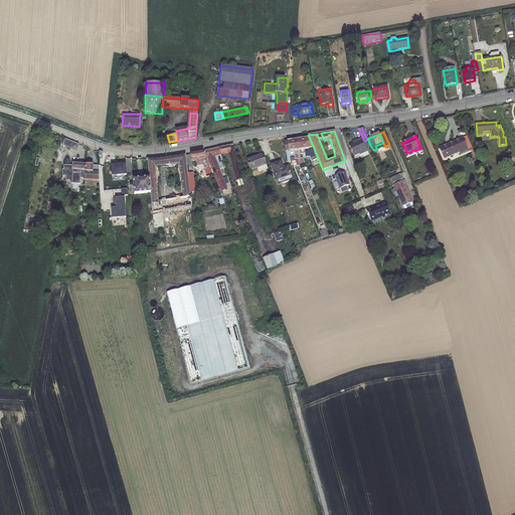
[(467,136),(450,144),(447,146),(446,145),(440,148),(444,158),(459,151),(461,155),(469,152),(468,150),(472,148),(467,136)]
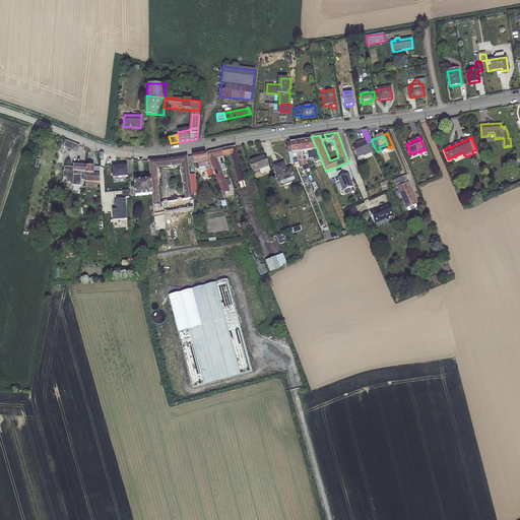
[(306,140),(309,159),(310,159),(309,154),(316,153),(318,153),(317,149),(316,150),(311,139),(306,140)]
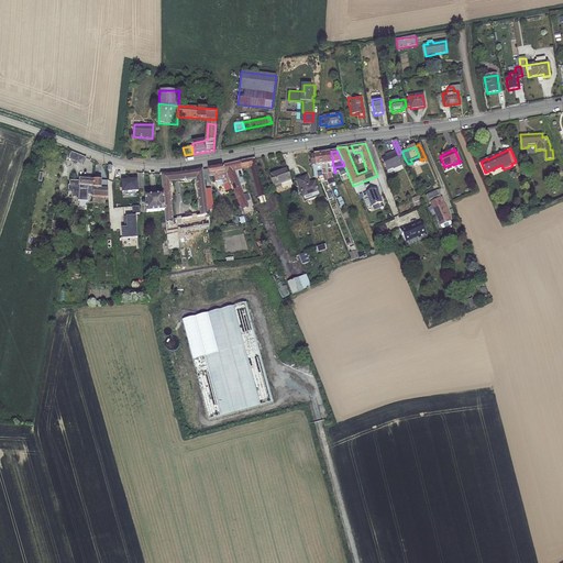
[(403,165),(396,151),(388,154),(389,156),(387,157),(383,159),(387,172),(388,172),(389,173),(394,170),(393,169),(403,165)]
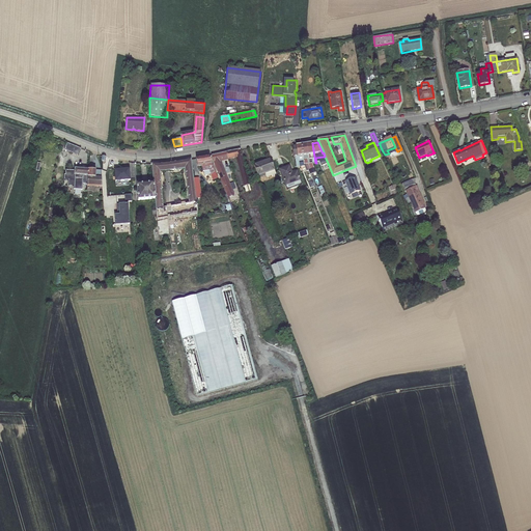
[(78,156),(81,148),(66,143),(64,149),(78,156)]
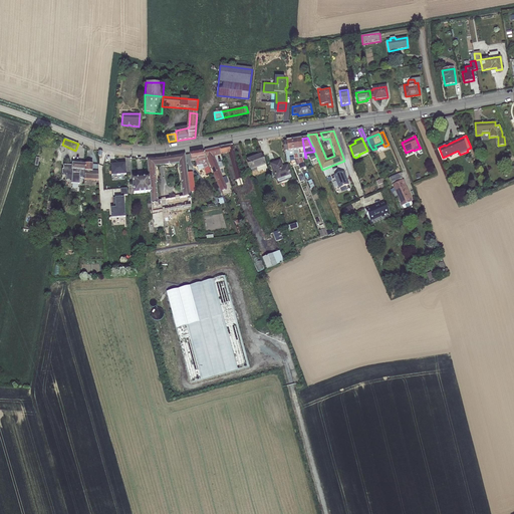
[(302,139),(297,140),(299,154),(302,153),(303,158),(305,158),(302,139)]
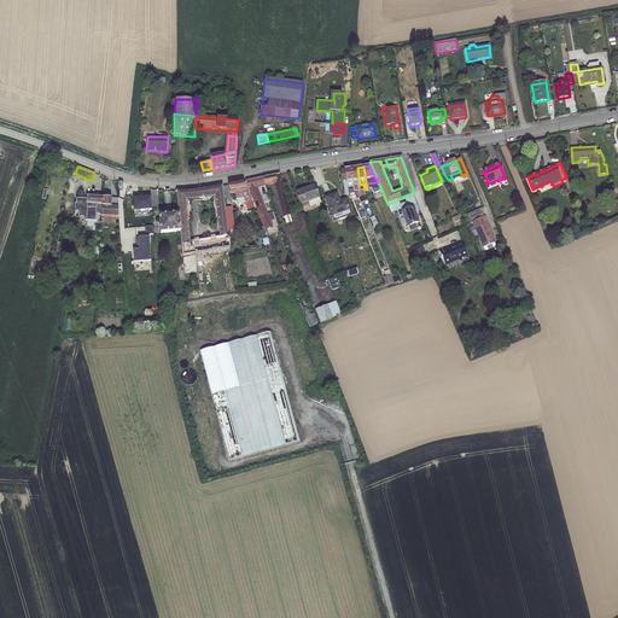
[(355,191),(351,168),(344,169),(344,172),(340,172),(342,182),(343,182),(345,194),(353,193),(353,192),(355,191)]
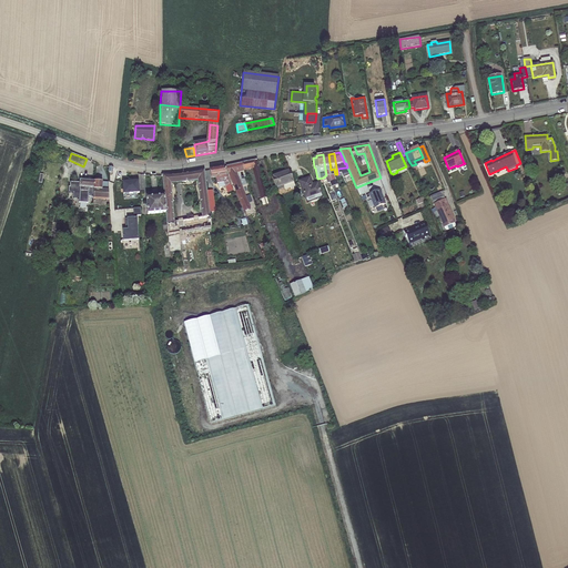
[(252,169),(261,200),(267,198),(256,161),(247,162),(250,170),(252,169)]
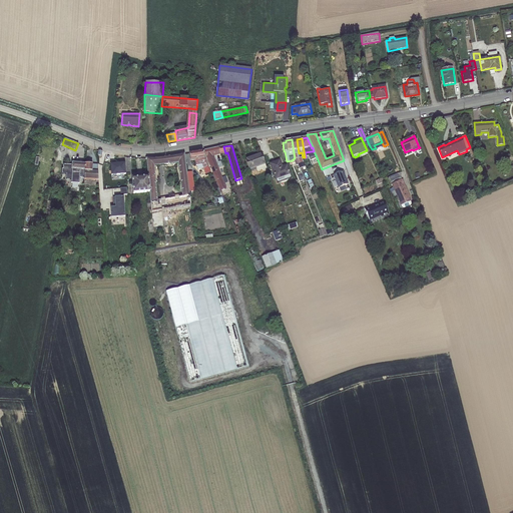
[(208,162),(220,190),(226,188),(224,184),(223,184),(213,156),(220,154),(218,147),(203,150),(208,162)]
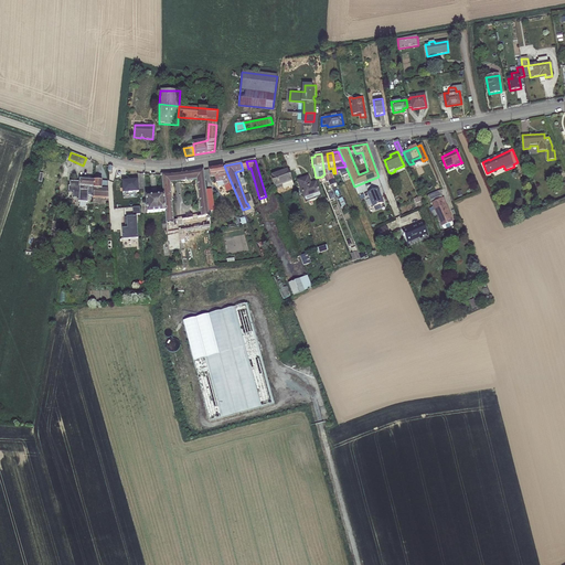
[(211,178),(215,177),(216,182),(223,181),(224,185),(224,187),(226,192),(232,190),(222,167),(209,169),(211,178)]
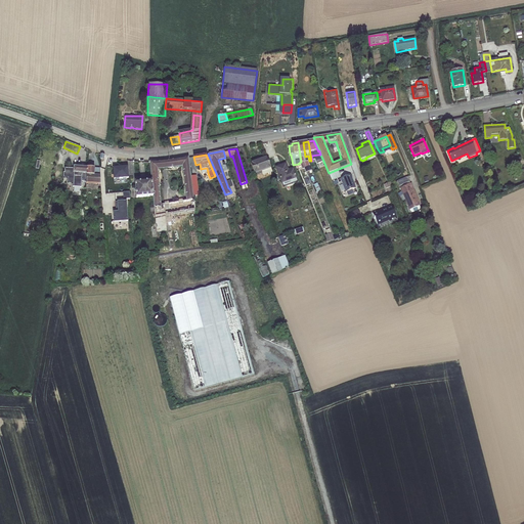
[(255,176),(262,173),(261,171),(270,168),(267,157),(251,164),(255,176)]
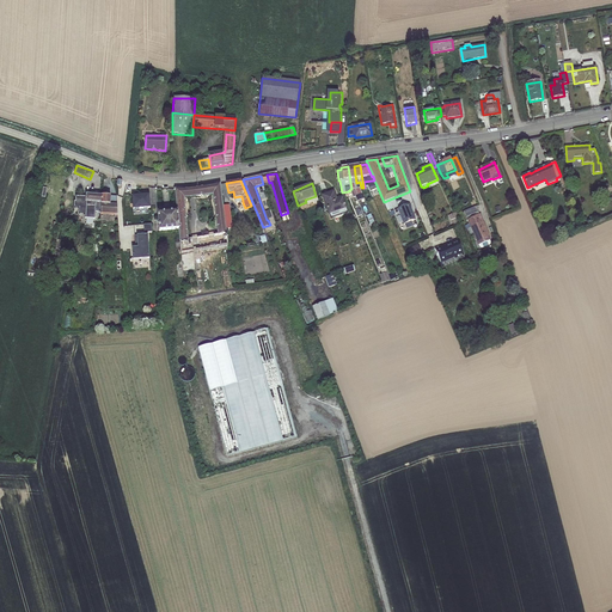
[(213,195),(219,234),(197,238),(200,250),(227,245),(228,245),(227,236),(222,206),(220,184),(195,188),(196,197),(213,195)]
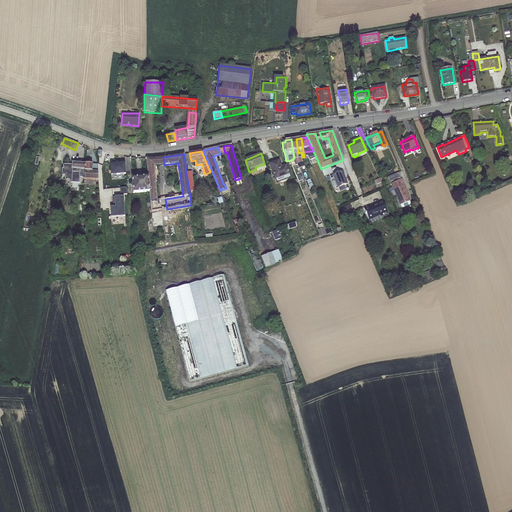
[(161,200),(157,201),(154,166),(159,166),(158,158),(146,159),(148,177),(150,192),(151,201),(151,206),(152,212),(162,210),(161,200)]
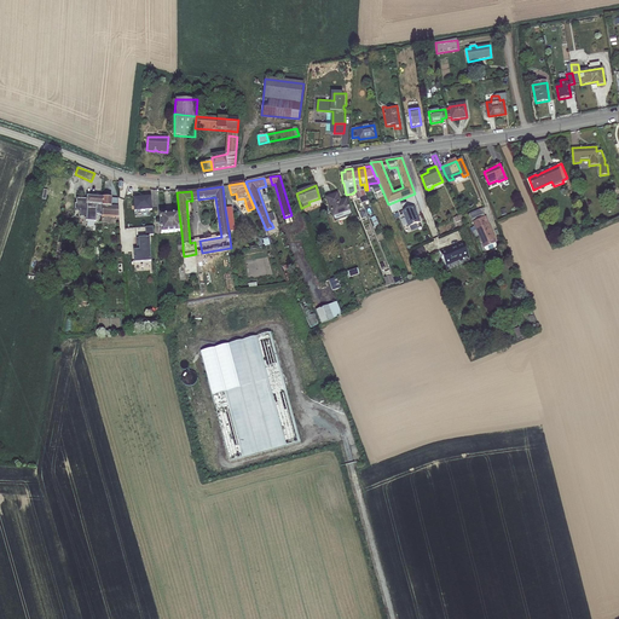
[(334,219),(336,220),(350,215),(351,213),(346,200),(340,202),(337,194),(327,198),(334,219)]
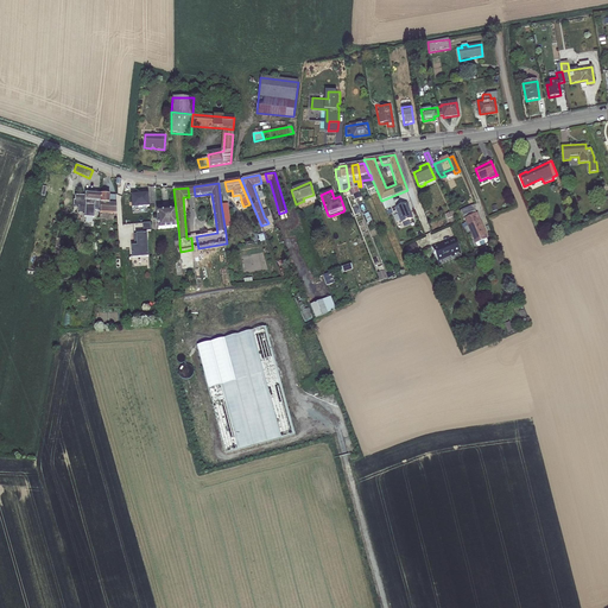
[(150,207),(149,194),(139,195),(139,192),(132,194),(132,208),(150,207)]
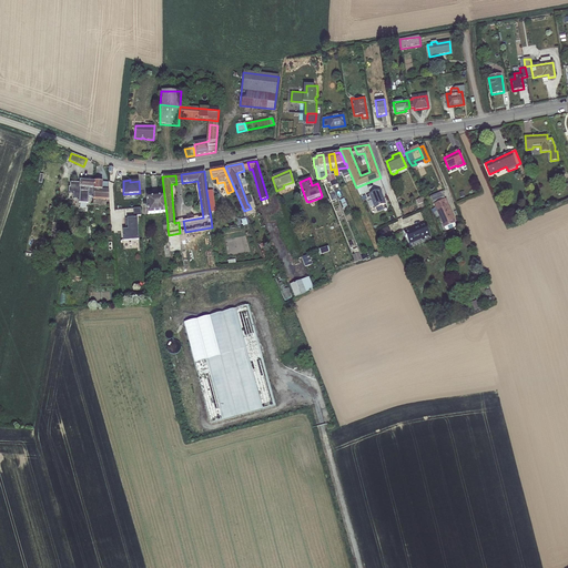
[(94,182),(80,181),(79,188),(83,188),(83,189),(84,190),(85,190),(84,208),(90,208),(92,189),(94,189),(94,182)]
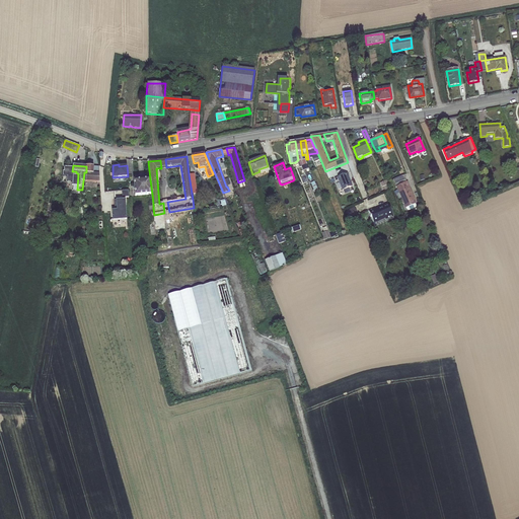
[(99,182),(98,167),(86,166),(86,172),(85,181),(99,182)]
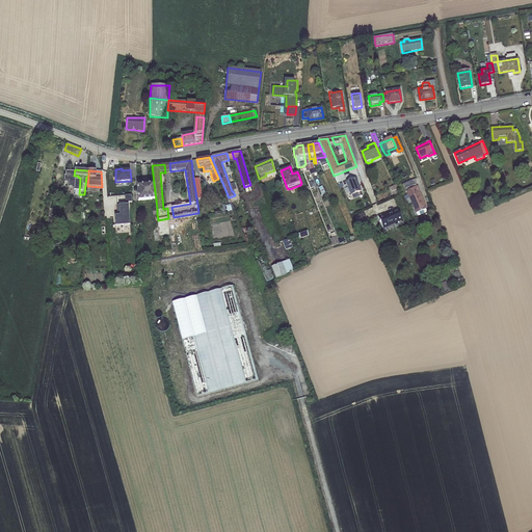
[(356,176),(345,180),(350,194),(361,190),(356,181),(357,180),(356,176)]
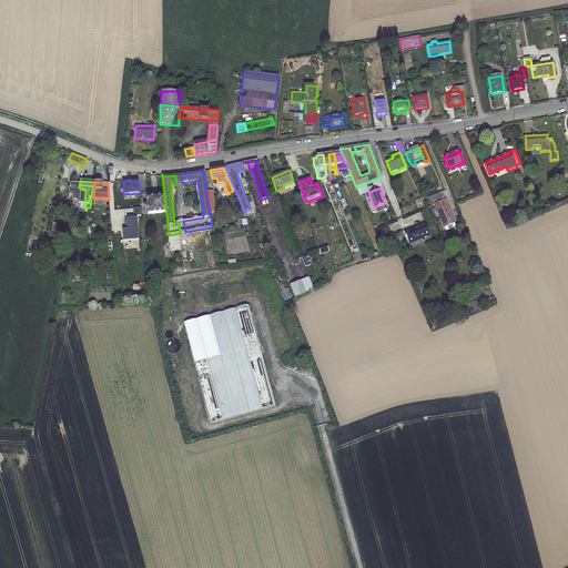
[(206,191),(211,219),(217,217),(214,190),(206,191)]
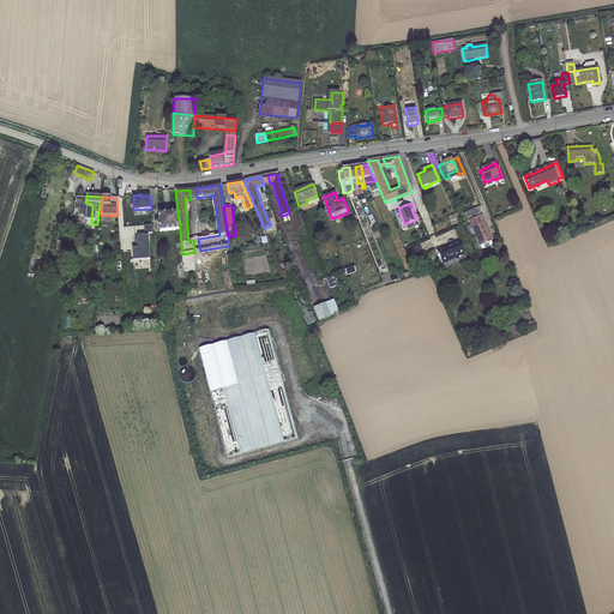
[(468,220),(480,215),(477,208),(465,212),(468,220)]
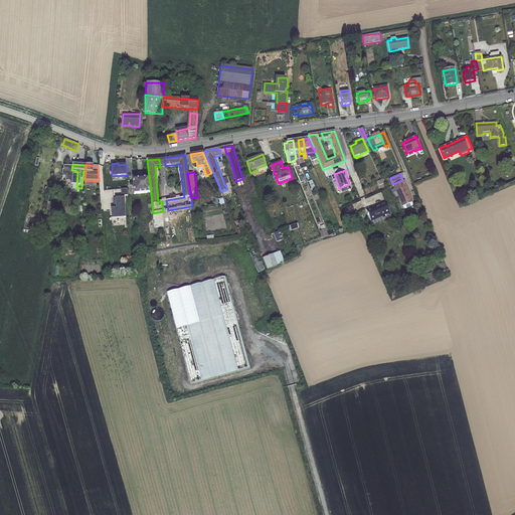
[(133,180),(135,195),(151,193),(149,178),(133,180)]
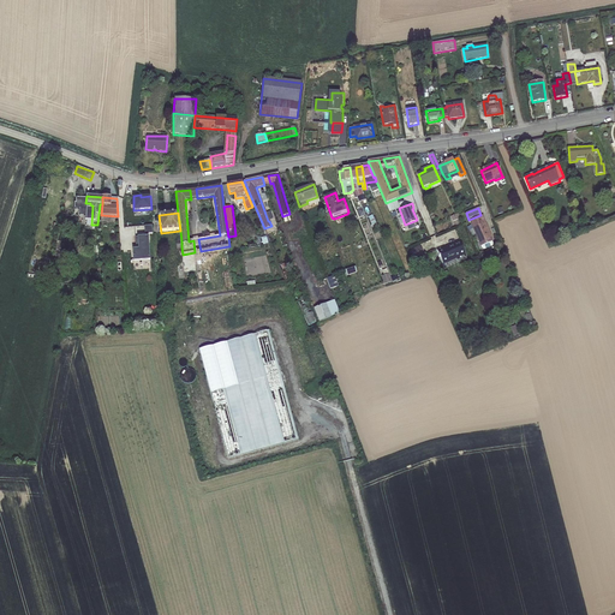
[(482,246),(493,242),(490,237),(487,228),(488,227),(485,222),(483,215),(470,221),(482,246)]
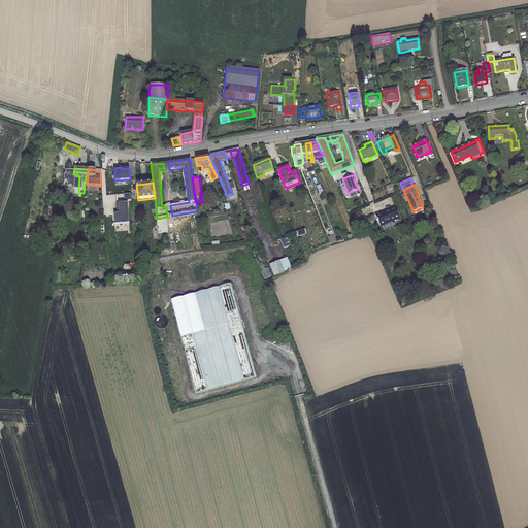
[(129,226),(128,205),(125,205),(117,205),(117,212),(119,212),(119,216),(114,216),(114,227),(129,226)]
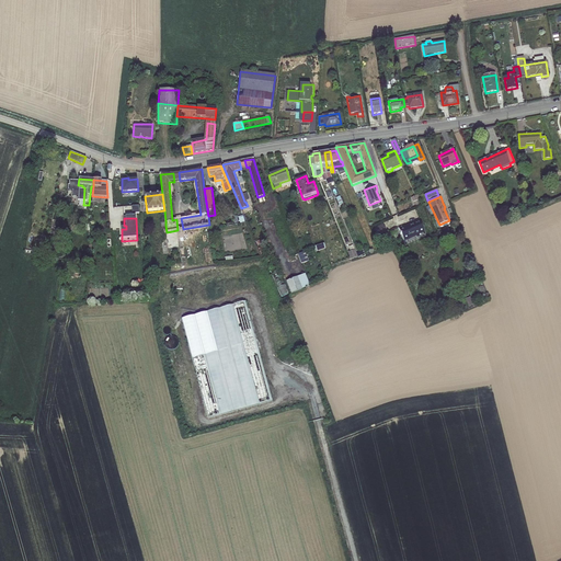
[(405,225),(399,228),(403,239),(416,233),(418,236),(425,233),(420,220),(407,227),(405,226),(405,225)]
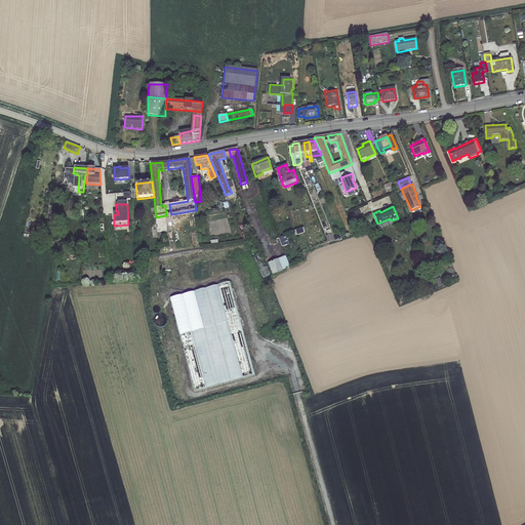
[(359,210),(352,213),(355,220),(362,217),(359,210)]
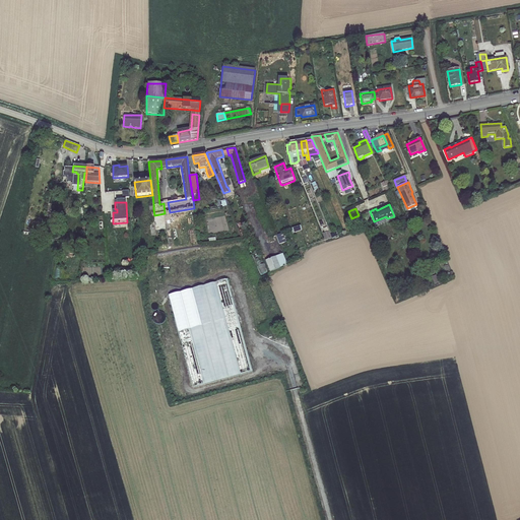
[(323,234),(325,241),(331,239),(329,232),(323,234)]
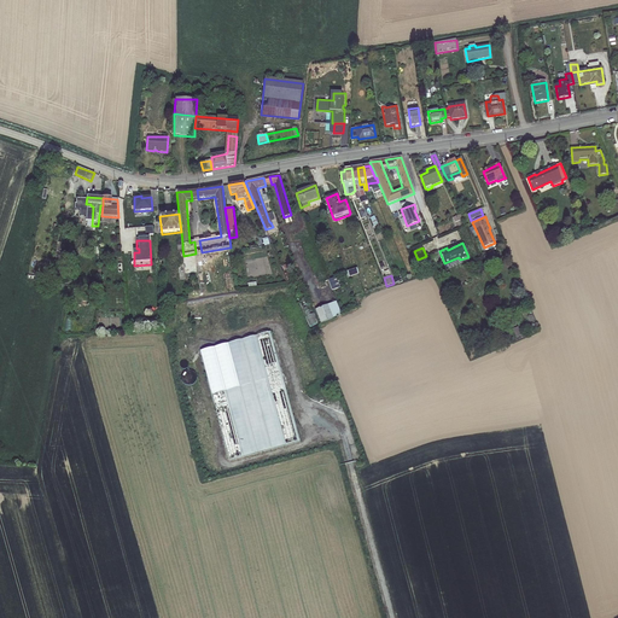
[(336,278),(328,280),(332,291),(339,289),(336,278)]
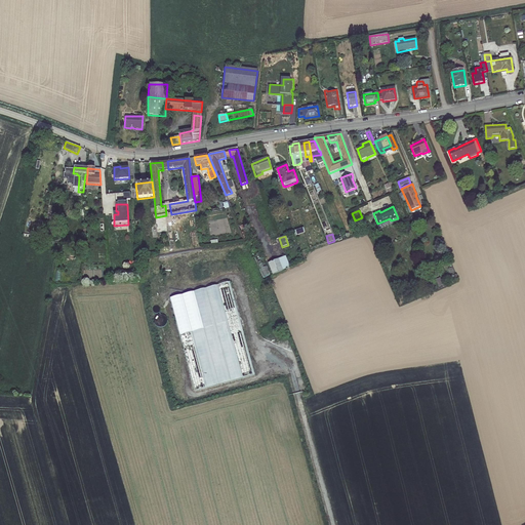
[(286,256),(268,264),(273,275),(290,268),(286,256)]
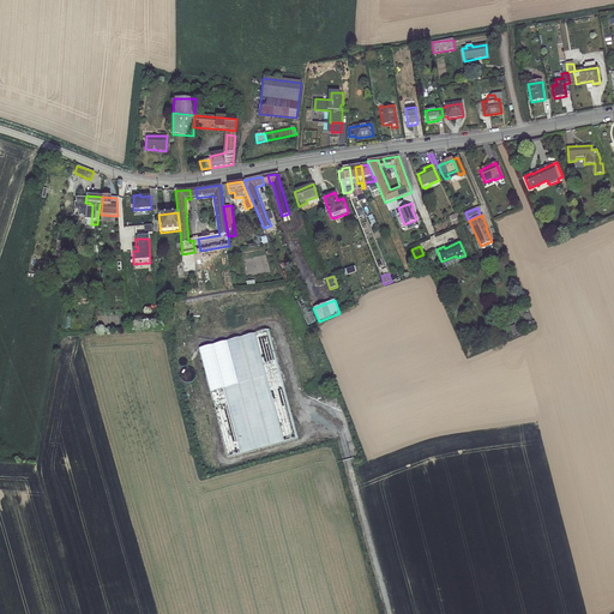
[(229,457),(299,438),(289,402),(270,330),(200,348),(229,457)]
